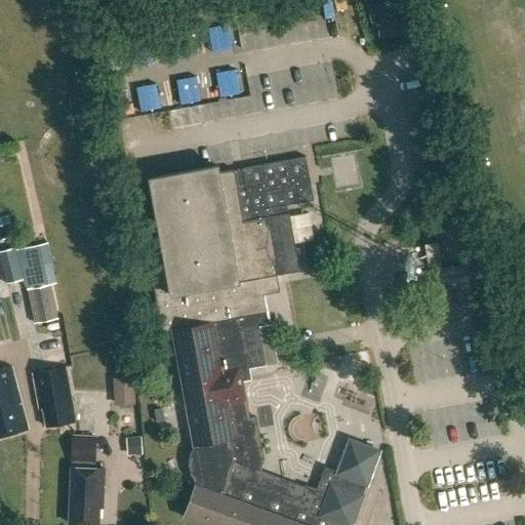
[(404,0),(366,0),(374,32),(381,30),(385,40),(413,32),(404,0)]
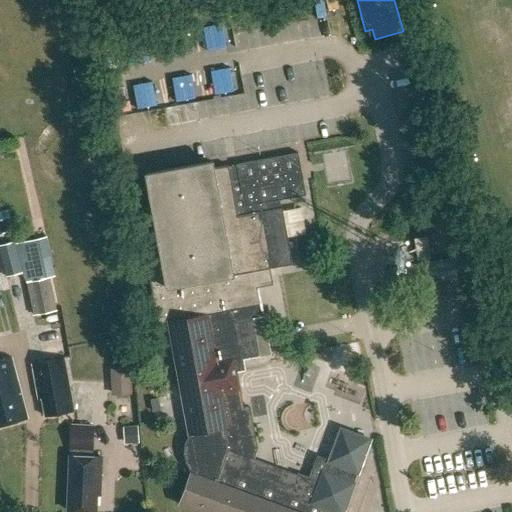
[(117,56),(107,57),(109,69),(119,67),(117,56)]
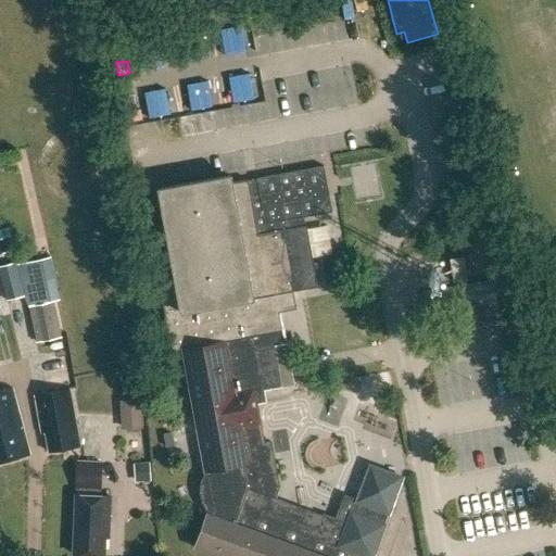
[(134,95),(123,97),(125,108),(136,105),(134,95)]
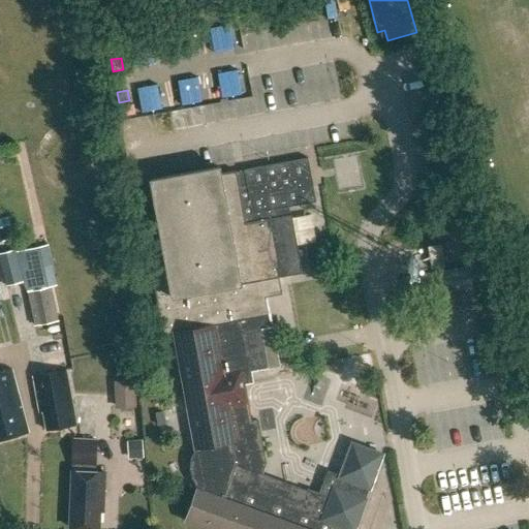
[(154,195),(137,198),(141,212),(158,307),(163,334),(176,332),(271,313),(267,292),(274,291),(280,290),(281,290),(279,278),(289,276),(302,274),(297,243),(289,206),(315,201),(308,157),(220,174),(219,166),(151,180),(154,195)]
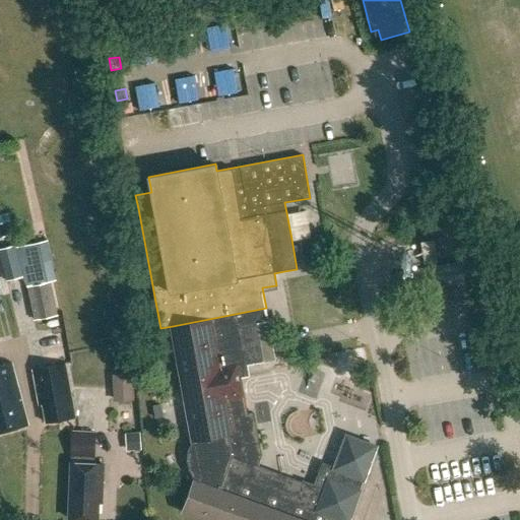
[(25,285),(30,319),(55,315),(49,281),(53,280),(44,238),(13,245),(13,244),(0,246),(0,269),(2,280),(19,275),(23,285),(25,285)]
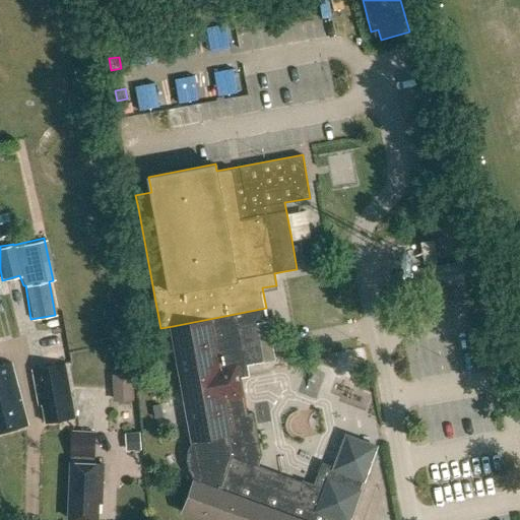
[(437,262),(433,241),(420,243),(425,264),(437,262)]
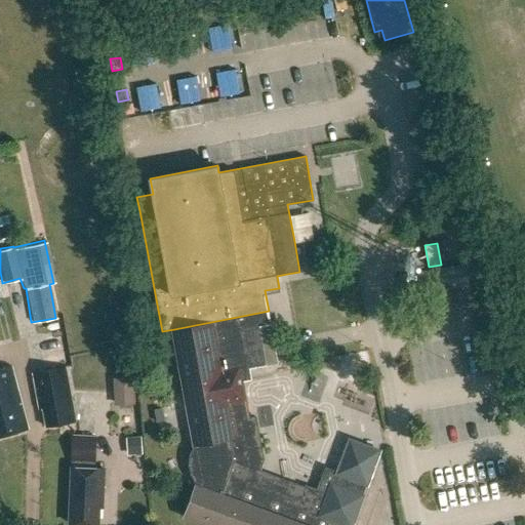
[(399,276),(402,289),(403,296),(483,282),(480,263),(399,276)]
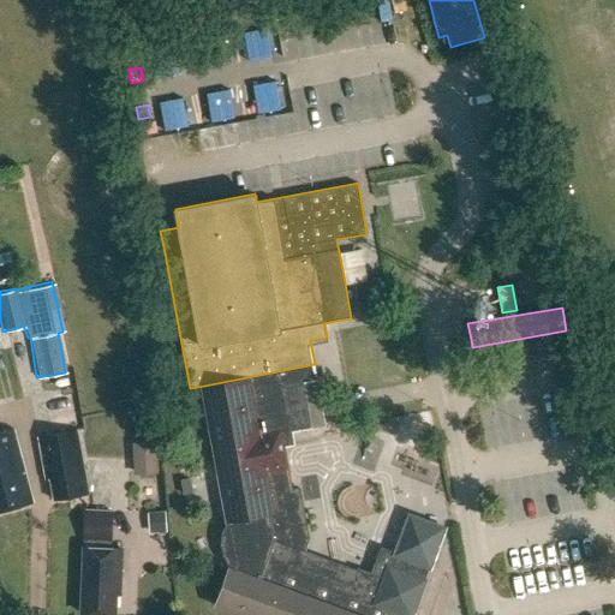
[(315,364),(204,386),(228,520),(222,531),(221,544),(224,556),(228,568),(216,604),(246,614),(405,614),(406,614),(411,614),(445,529),(410,515),(396,553),(382,548),(371,574),(358,569),(358,572),(322,559),(321,562),(305,556),(308,553),(304,551),(309,538),(299,489),(292,490),(284,448),(296,446),(294,441),(293,433),(312,429),(304,383),(317,381),(315,364)]
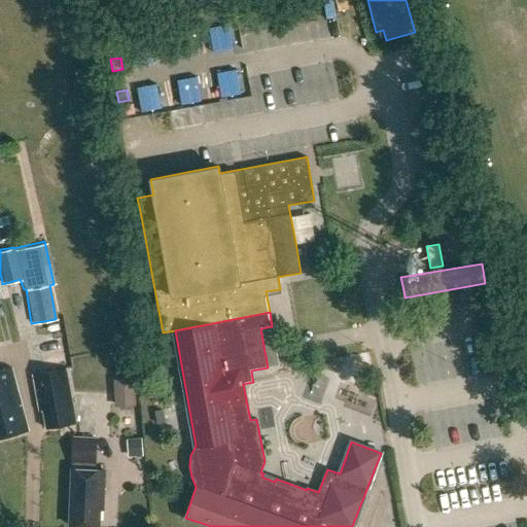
[(0,371),(0,438),(28,431),(10,367),(0,371)]
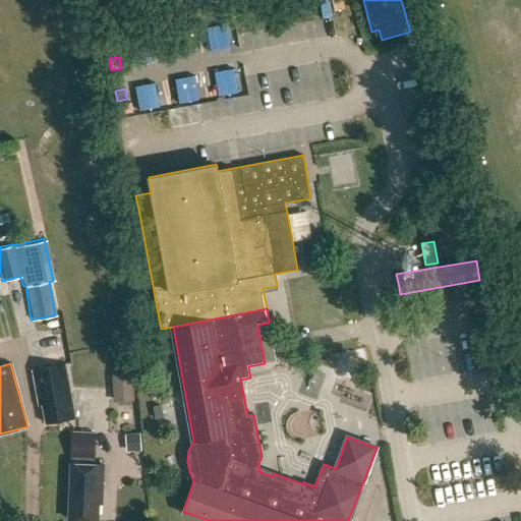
[(34,371),(39,399),(42,399),(46,422),(74,417),(65,365),(34,371)]
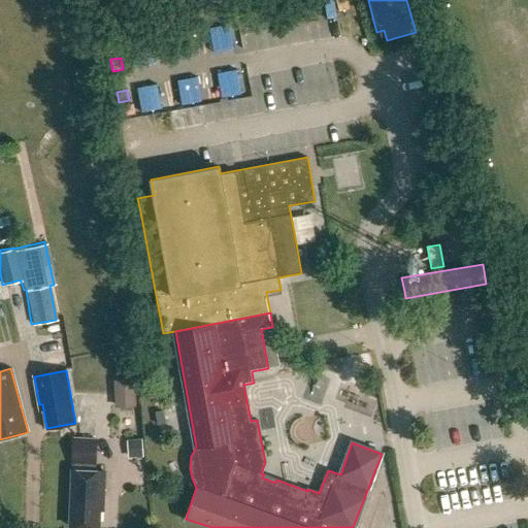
[(110,378),(111,406),(132,405),(131,378),(110,378)]
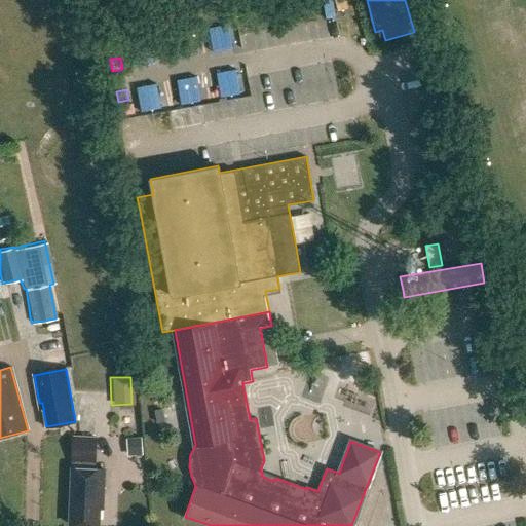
[(162,409),(155,410),(157,422),(164,421),(162,409)]
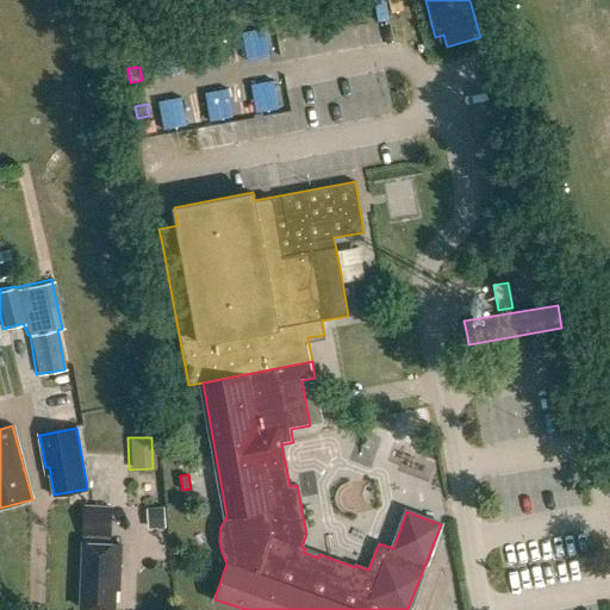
[(162,510),(151,510),(153,528),(163,527),(162,510)]
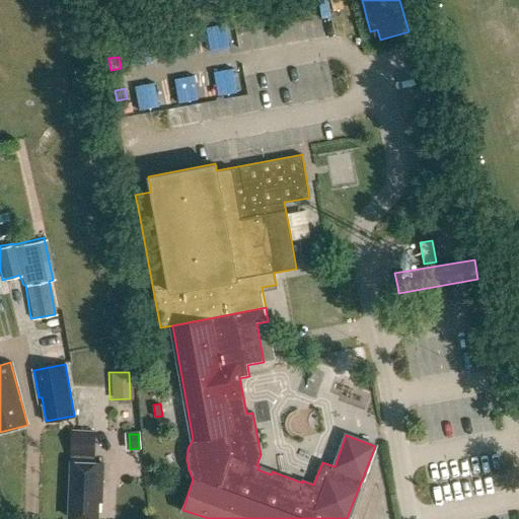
[(87,437),(73,436),(72,462),(71,462),(68,517),(95,518),(96,501),(99,501),(101,463),(86,463),(87,437)]
